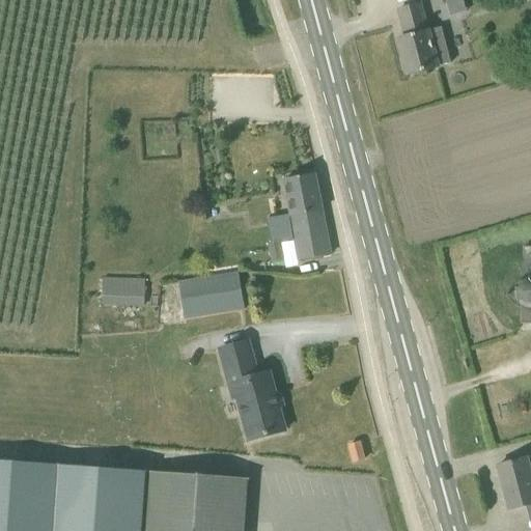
[(424,16),(421,4),(399,9),(407,37),(398,39),(408,75),(452,63),(443,29),(442,29),(441,28),(428,32),(424,16)]
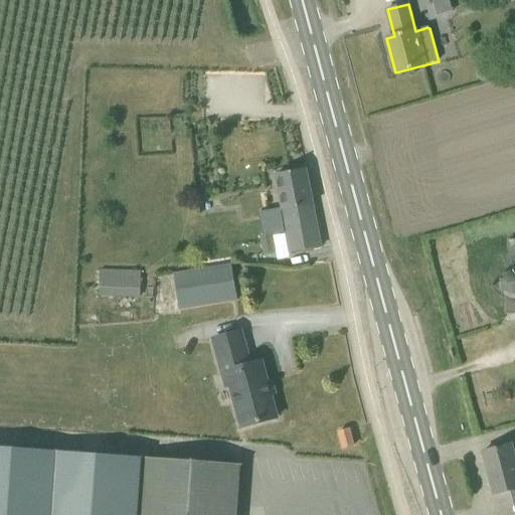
[(306,169),(275,176),(281,210),(283,209),(286,232),(290,252),(321,246),(313,204),(306,169)]
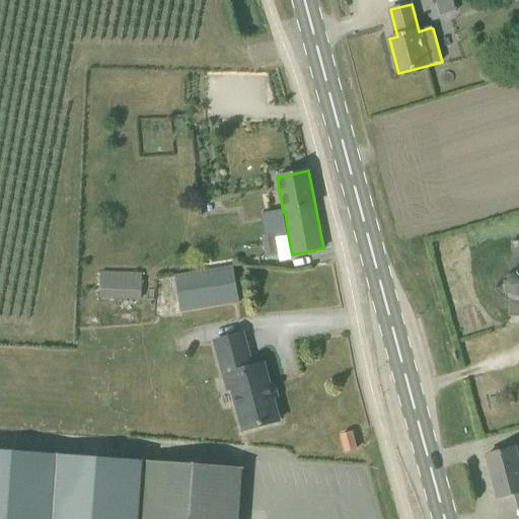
[(275,236),(262,239),(265,255),(278,253),(275,236)]
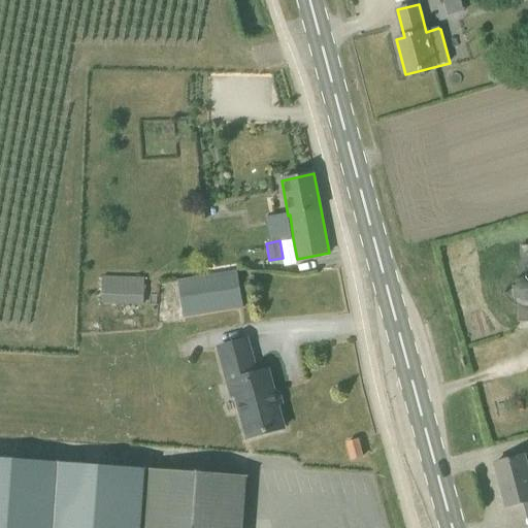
[(527,245),(521,246),(520,276),(518,277),(516,278),(515,281),(514,282),(513,284),(512,286),(512,288),(510,291),(512,293),(512,295),(513,297),(514,299),(515,300),(517,302),(518,303),(516,321),(518,322),(515,328),(519,323),(527,322),(527,245)]
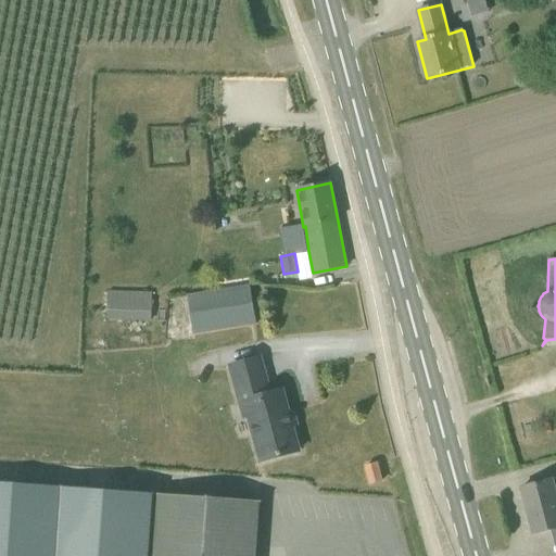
[(256,324),(250,285),(188,295),(192,335),(225,329),(256,324)]
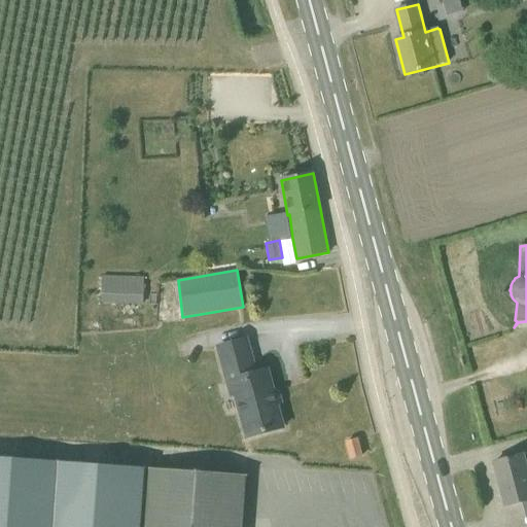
[(144,305),(144,277),(103,276),(102,303),(144,305)]
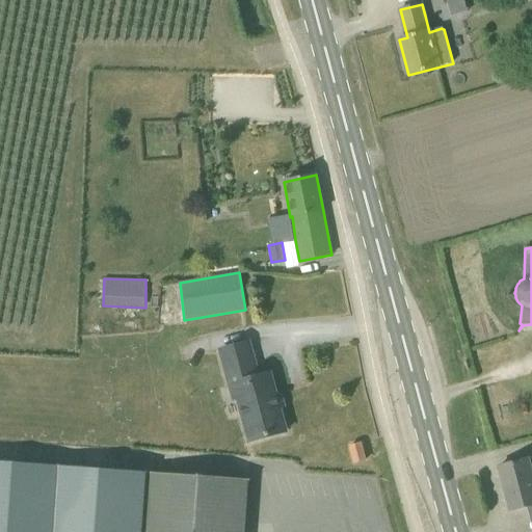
[(259,376),(249,343),(219,350),(234,401),(237,400),(248,442),(286,431),(280,410),(288,408),(281,383),(273,386),(270,373),(259,376)]
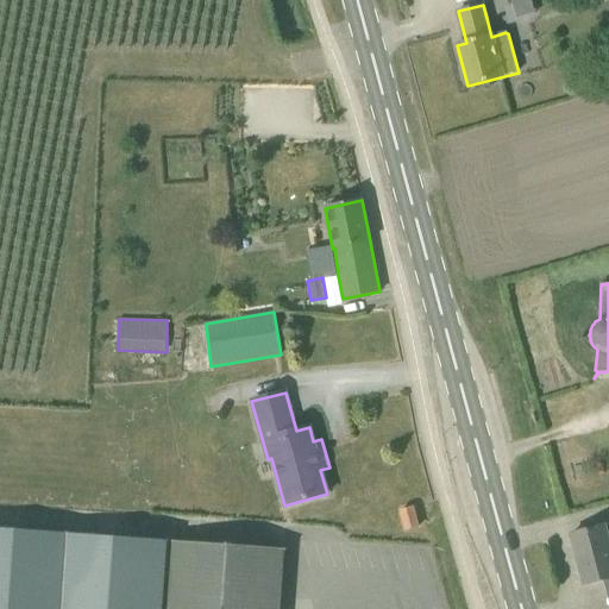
[(409,529),(419,527),(413,508),(403,510),(409,529)]
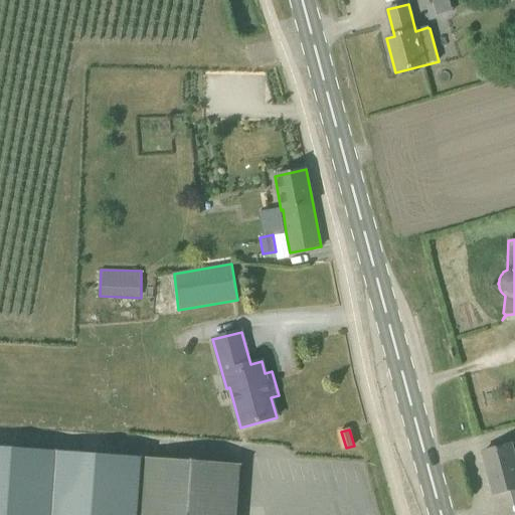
[(495,495),(514,489),(514,443),(483,452),(495,495)]
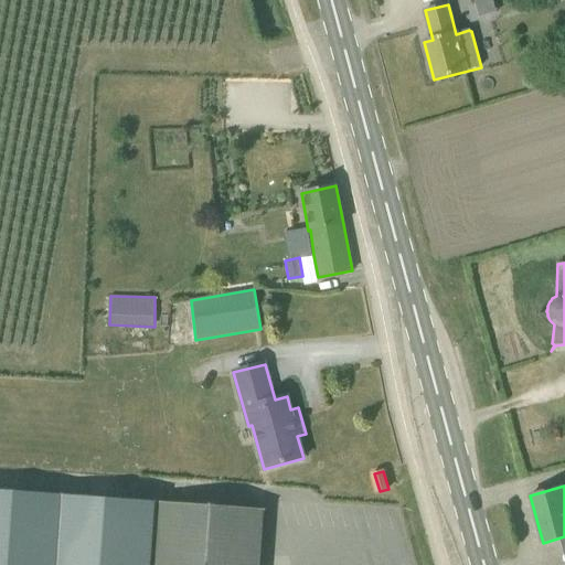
[(158,500),(152,564),(259,564),(265,508),(158,500)]
